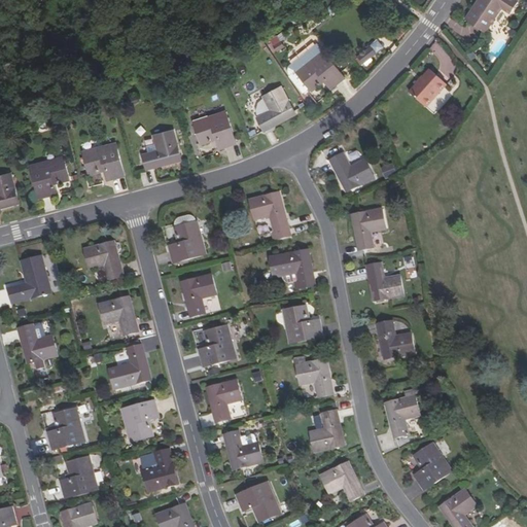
[(479,0),(465,20),(485,33),(501,8),(511,14),(519,2),(515,0),(479,0)]
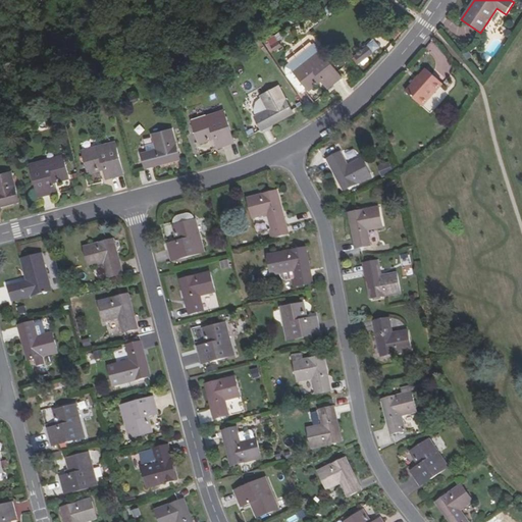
[(373,53),(367,48),(354,62),(360,67),(373,53)]
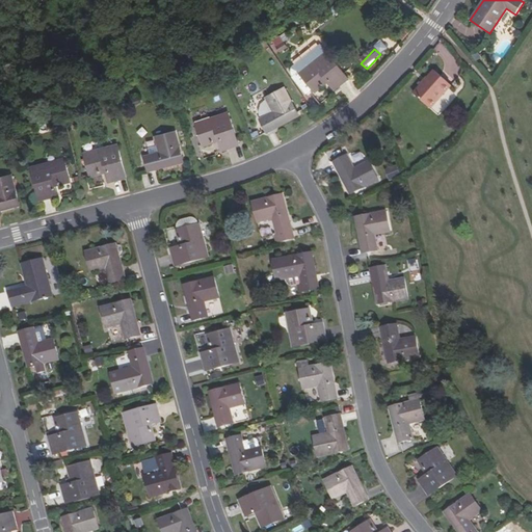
[(301,73),(314,89),(319,85),(321,87),(329,82),(335,89),(349,79),(329,52),(301,73)]
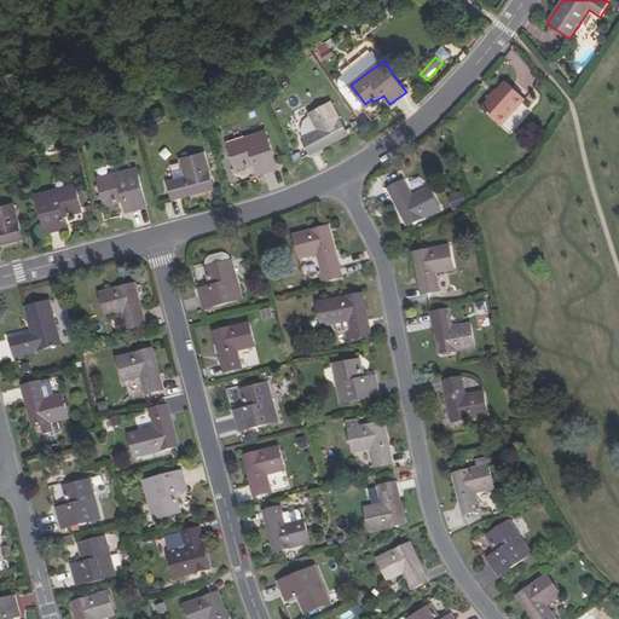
[(480,106),(499,125),(521,99),(524,97),(504,80),(480,106)]
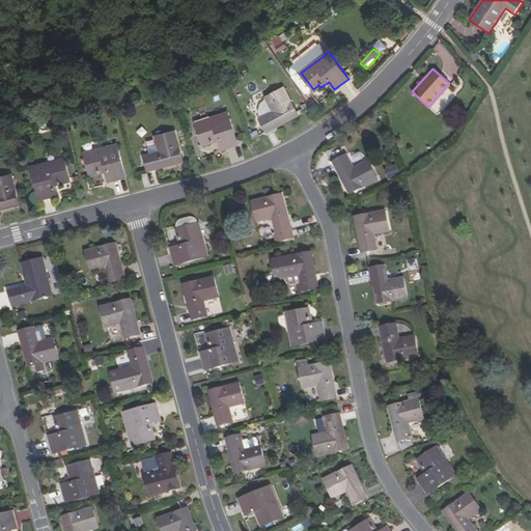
[(266,133),(274,129),(273,126),(298,113),(284,87),(270,95),(272,99),(264,103),(263,107),(263,112),(264,116),(259,119),(266,133)]
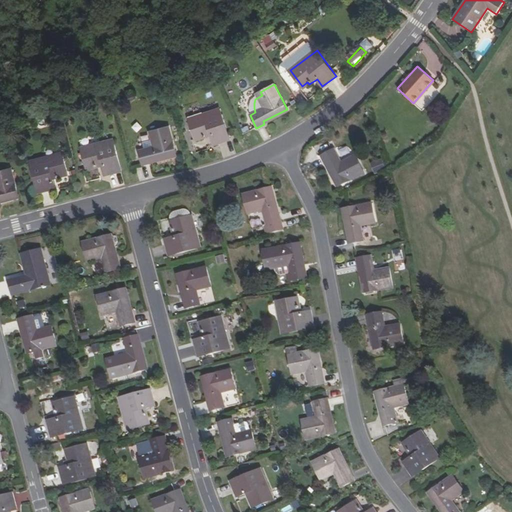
[(192,116),(198,136),(204,134),(205,137),(214,134),(216,143),(233,138),(224,107),(192,116)]
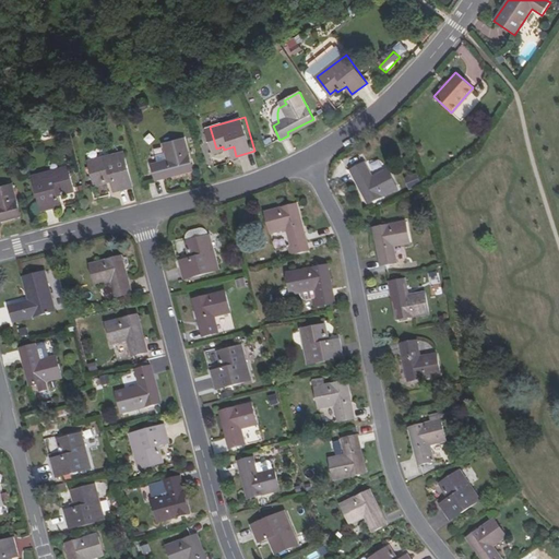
[(314,121),(313,119),(287,132),(288,135),(314,121)]
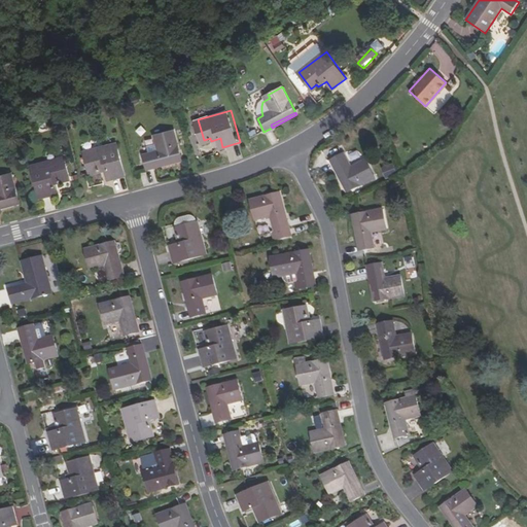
[(159,151),(143,155),(146,170),(154,168),(153,165),(181,159),(174,130),(153,135),(159,151)]
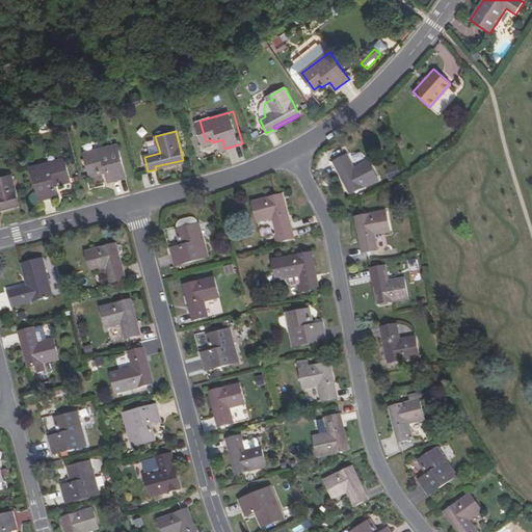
[(100,175),(108,171),(111,182),(128,178),(120,144),(86,153),(91,173),(99,171),(100,175)]
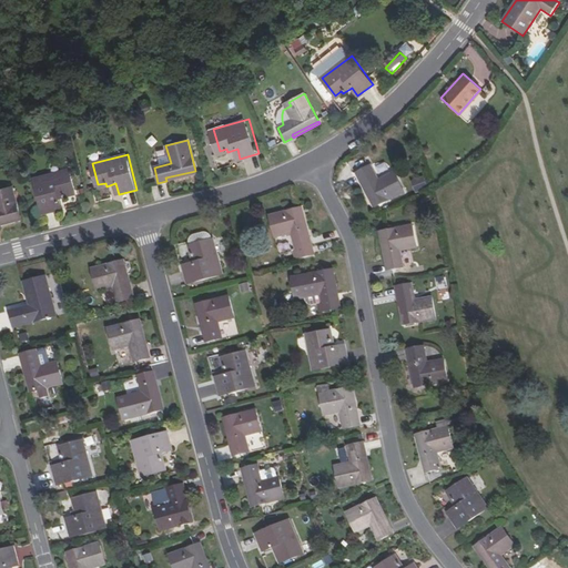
[(358,181),(361,180),(375,205),(403,190),(392,171),(375,180),(367,165),(353,173),(358,181)]
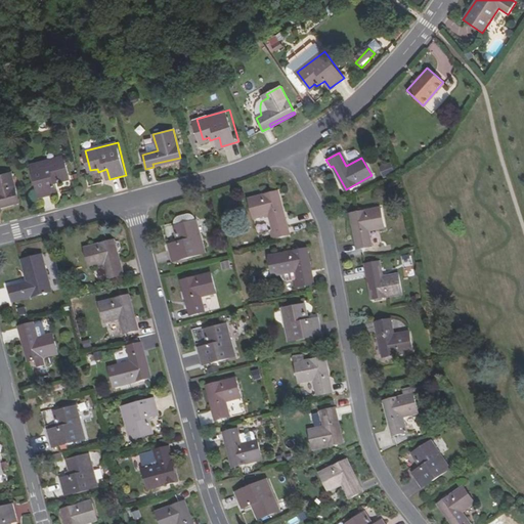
[(45,185),(54,183),(56,192),(74,188),(66,156),(32,165),(37,184),(44,182),(45,185)]
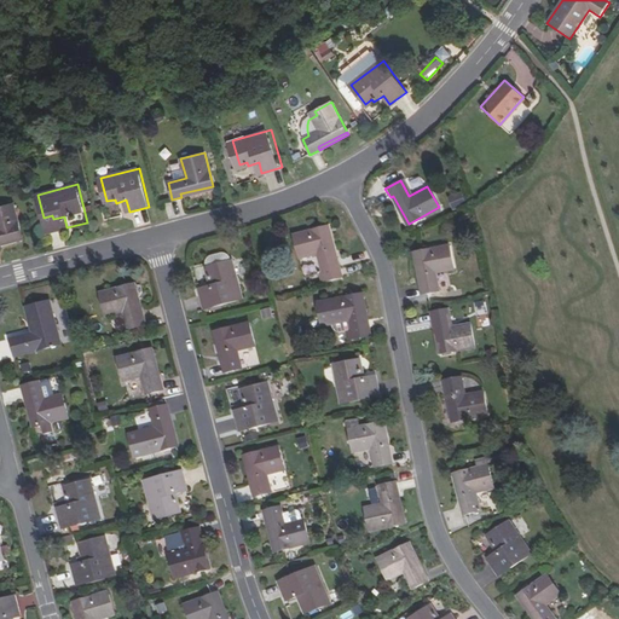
[(213,189),(213,186),(180,194),(181,197),(213,189)]
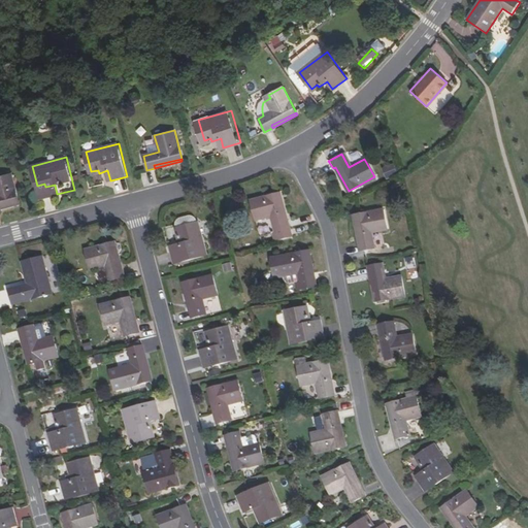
[(349,191),(335,167),(333,168),(345,192),(349,191)]
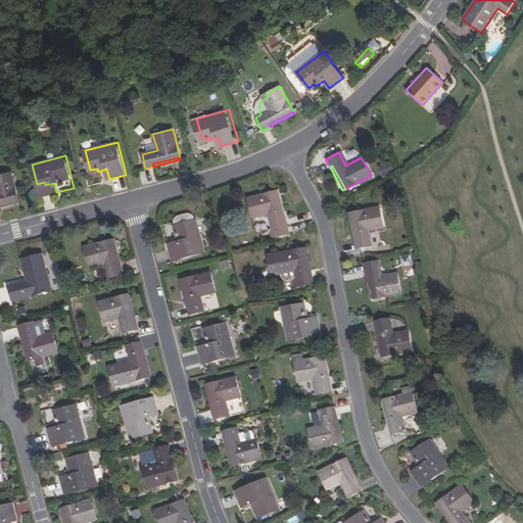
[(0,203),(17,200),(10,173),(0,175),(0,203)]
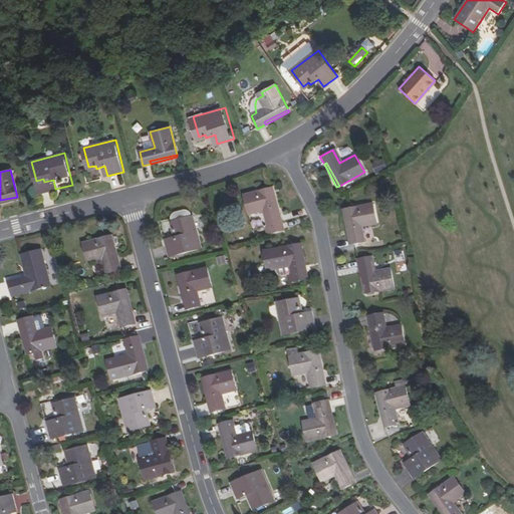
[(272,189),(278,215),(280,214),(274,188),(272,189)]
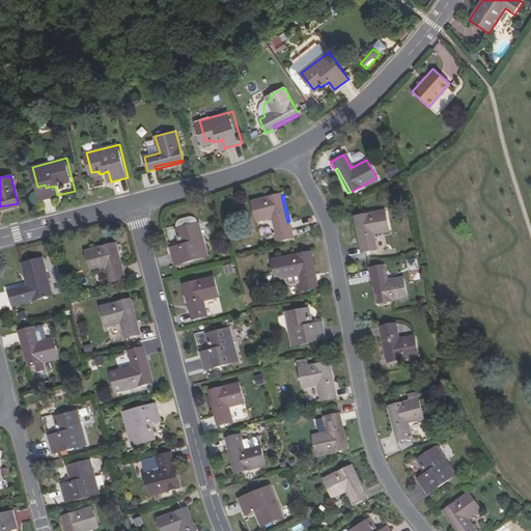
[(281,195),(252,201),(257,222),(274,218),(277,232),(291,229),(289,221),(287,222),(281,195)]
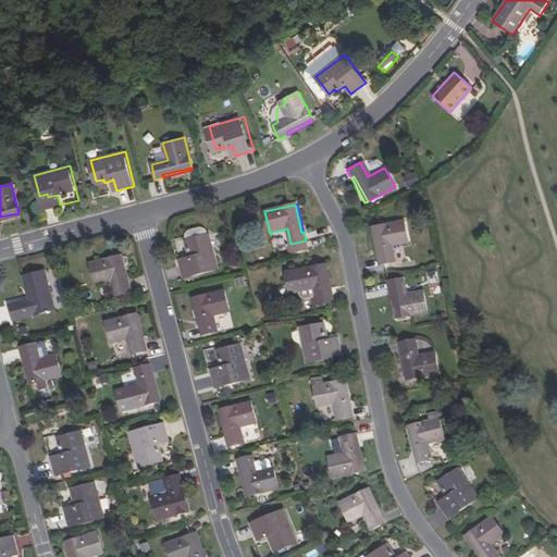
[(401,220),(372,226),(379,255),(376,256),(379,264),(394,261),(391,244),(407,240),(401,220)]
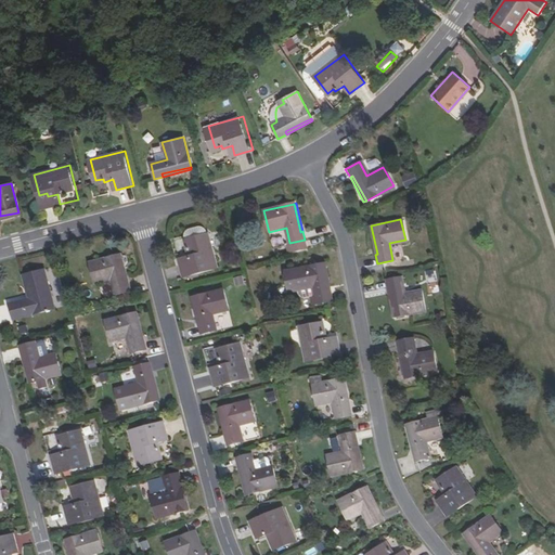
[(369,226),(375,255),(377,254),(371,226),(369,226)]
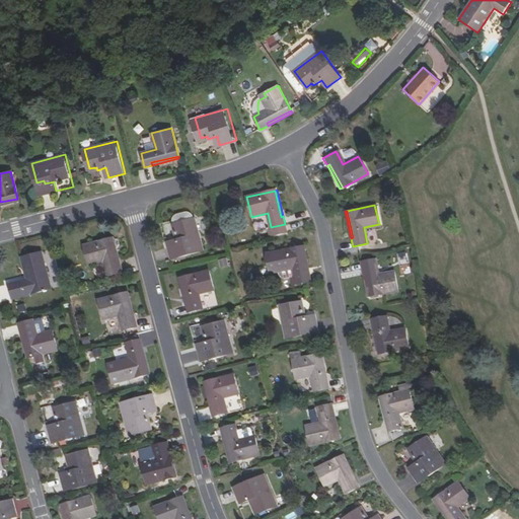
[(173,223),(175,223),(194,218),(193,216),(192,214),(190,212),(187,212),(186,212),(176,214),(175,215),(173,217),(173,218),(173,221),(173,223)]
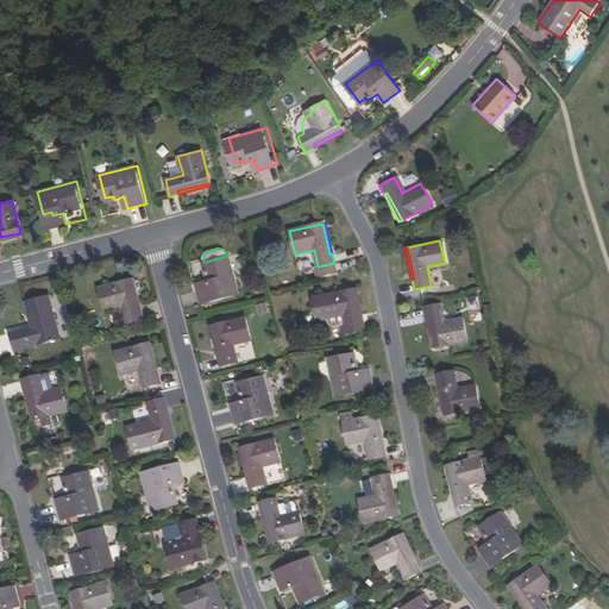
[(207,281),(195,284),(201,305),(238,294),(228,256),(227,256),(206,262),(208,270),(203,271),(207,281)]
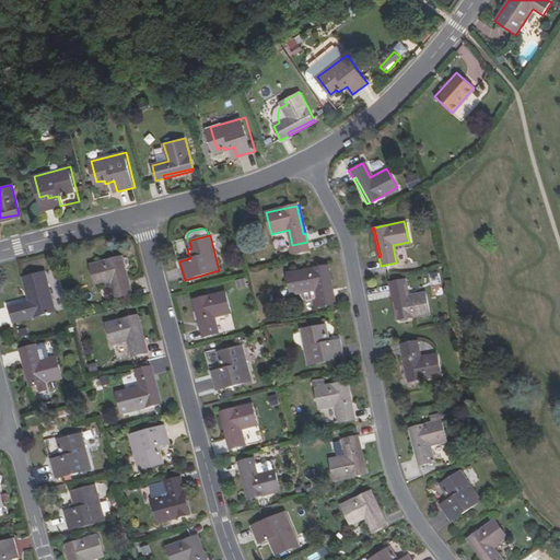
[(120,258),(128,287),(130,287),(123,257),(120,258)]
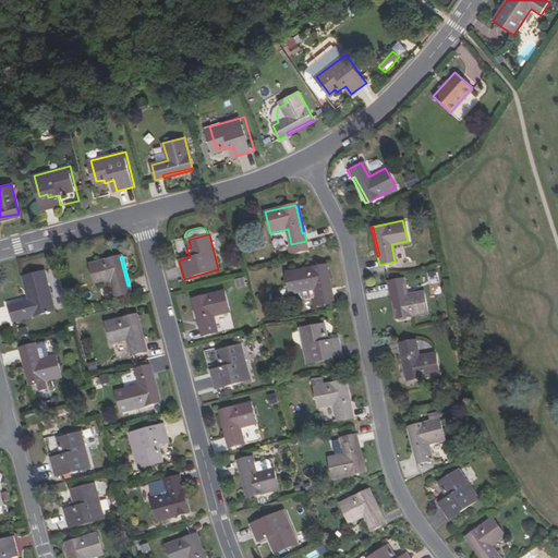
[(120,257),(91,265),(96,286),(112,281),(117,298),(133,294),(130,286),(128,286),(120,257)]
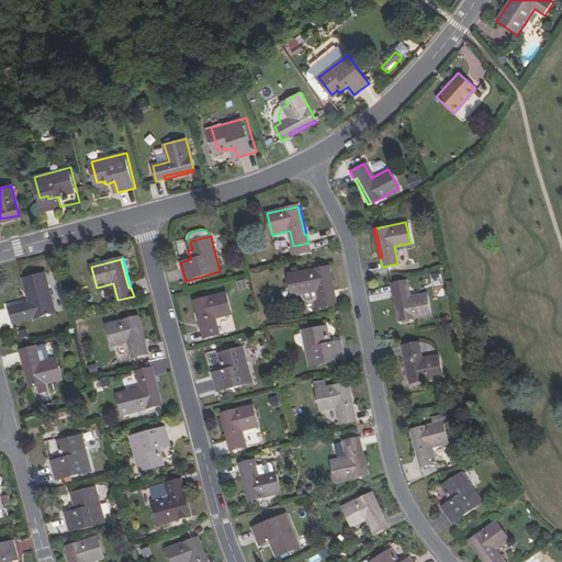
[(327,267),(290,274),(293,295),(302,294),(318,291),(321,301),(315,301),(317,308),(337,305),(335,295),(333,296),(327,267)]
